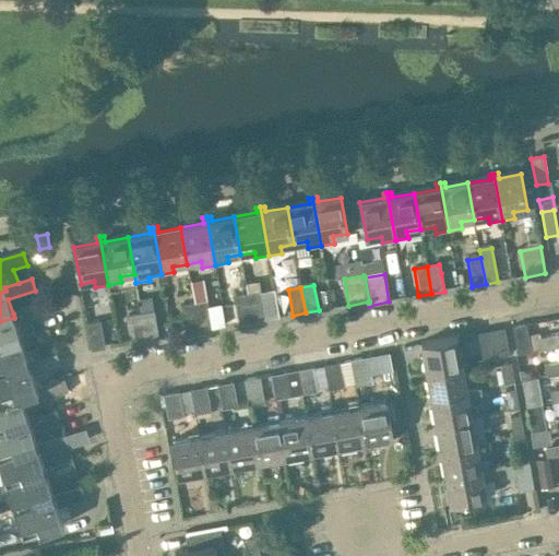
[(280,318),(274,291),(261,293),(265,320),(280,318)]
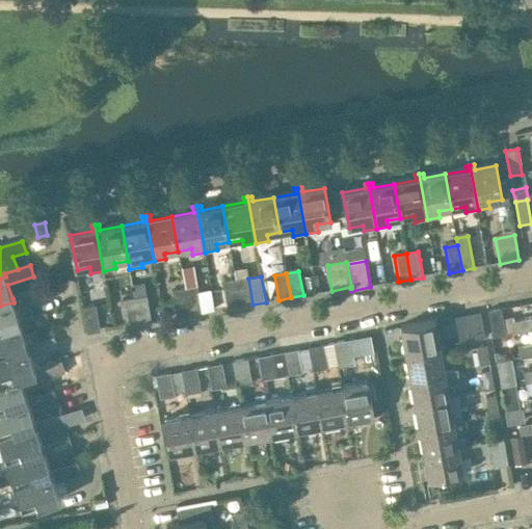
[(248,279),(236,281),(240,307),(253,305),(248,279)]
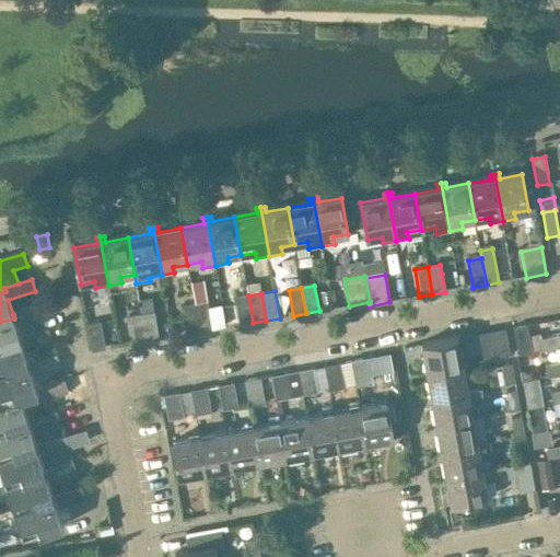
[(330,306),(328,293),(322,294),(324,308),(330,306)]
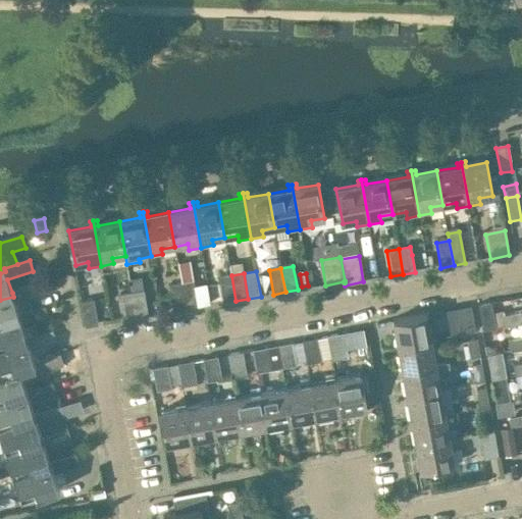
[(231,275),(219,277),(223,304),(236,301),(231,275)]
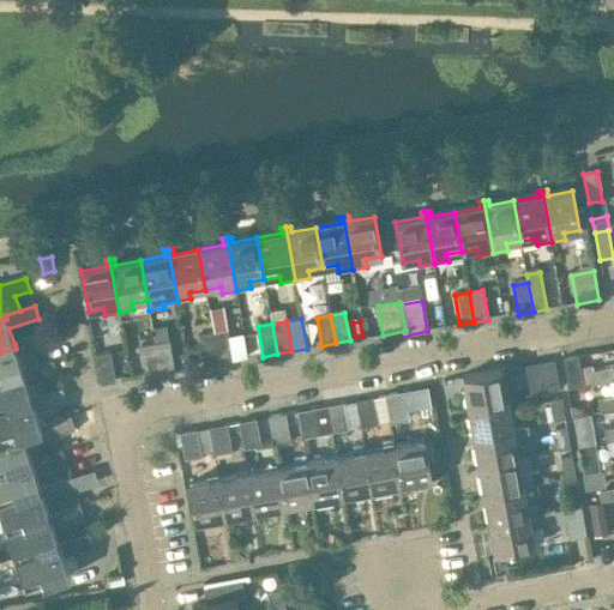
[(227,333),(214,336),(220,364),(233,362),(227,333)]
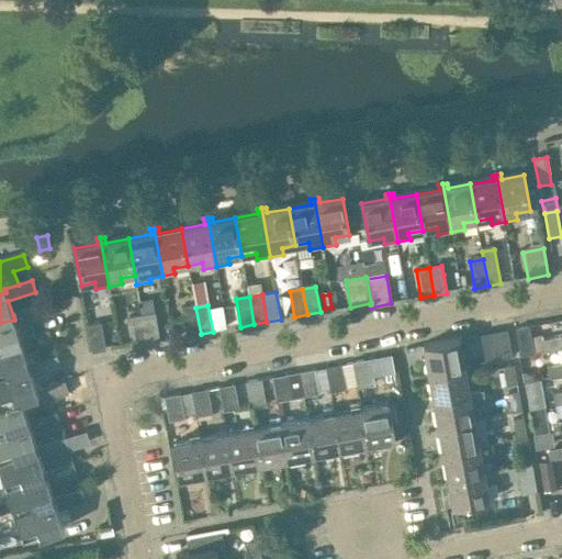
[(0,351),(22,345),(21,341),(17,327),(43,317),(40,306),(13,315),(14,320),(0,323),(0,351)]
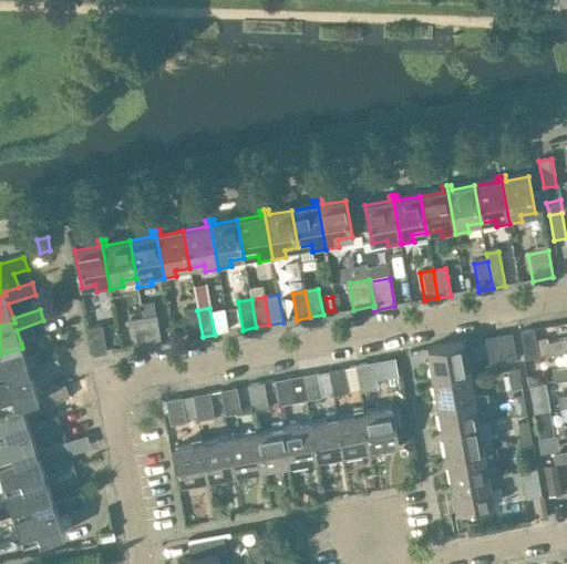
[(188,339),(203,337),(197,310),(183,313),(188,339)]
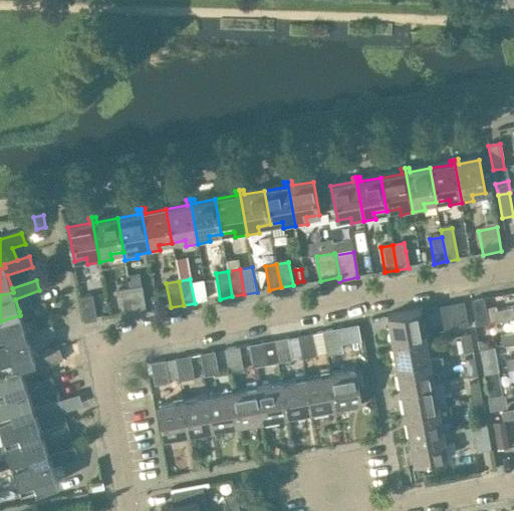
[(141,287),(130,289),(134,314),(146,312),(141,287)]
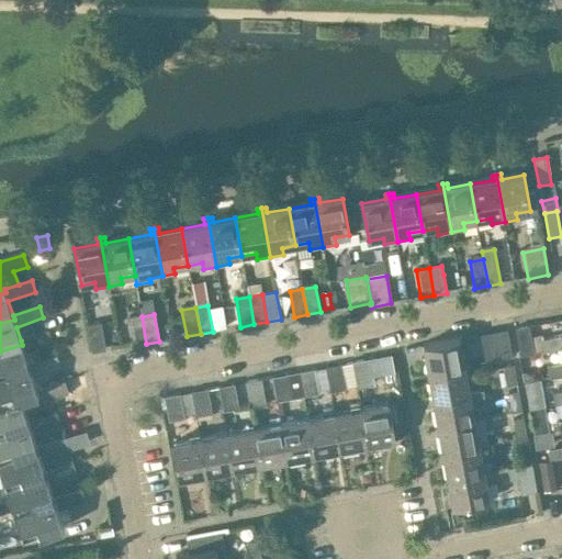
[(142,316),(128,319),(133,346),(146,344),(142,316)]
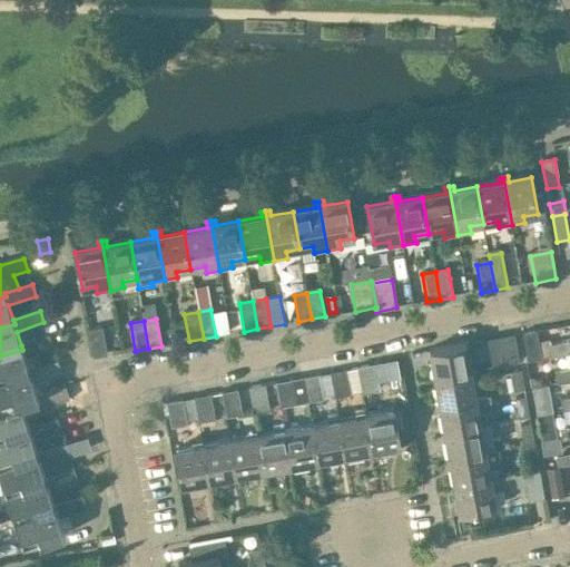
[(569,325),(569,326),(569,325),(569,342),(551,346),(552,358),(569,354),(569,325)]
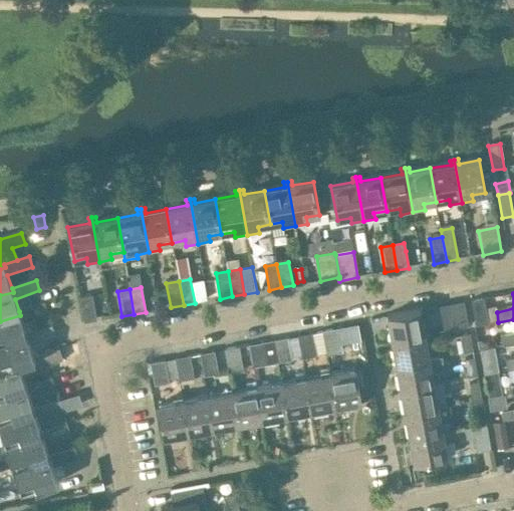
[(96,321),(91,296),(79,298),(84,323),(96,321)]
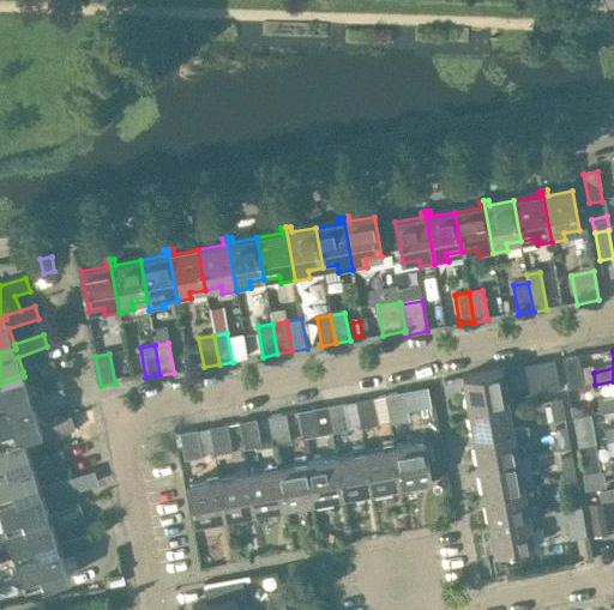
[(583,387),(577,357),(563,361),(569,391),(583,387)]
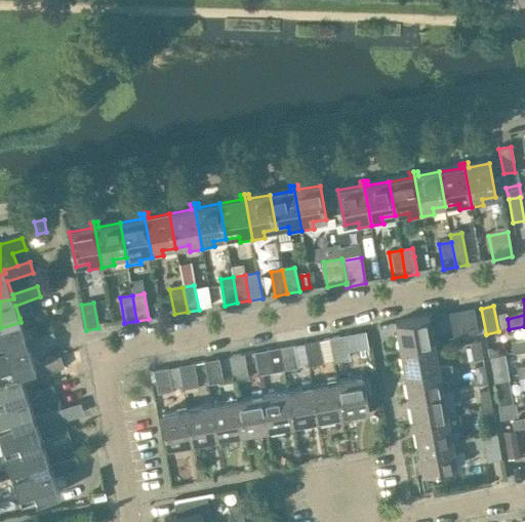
[(0,351),(7,349),(8,352),(29,346),(28,342),(40,337),(36,325),(48,321),(44,310),(19,318),(21,322),(0,328),(0,351)]
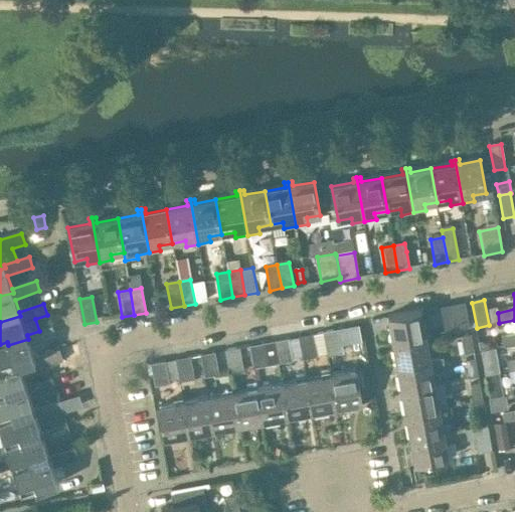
[(469,329),(465,304),(453,306),(457,331),(469,329)]
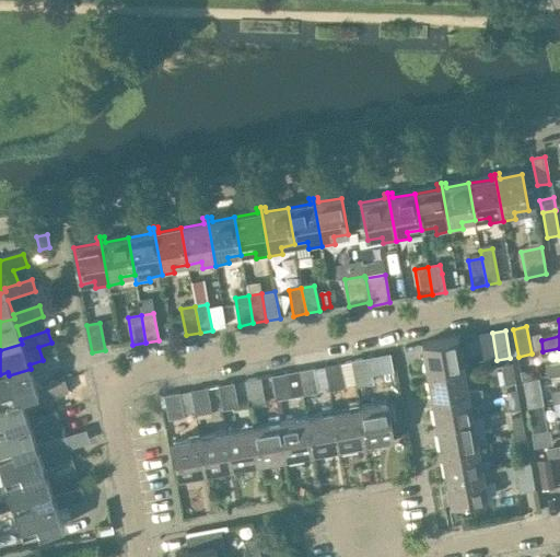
[(421,346),(427,372),(463,367),(457,339),(421,346)]
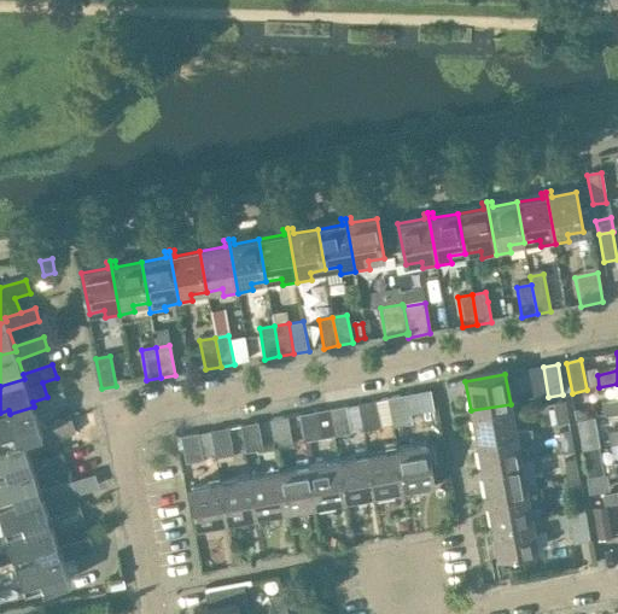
[(432,391),(418,395),(421,416),(424,427),(438,424),(432,391)]
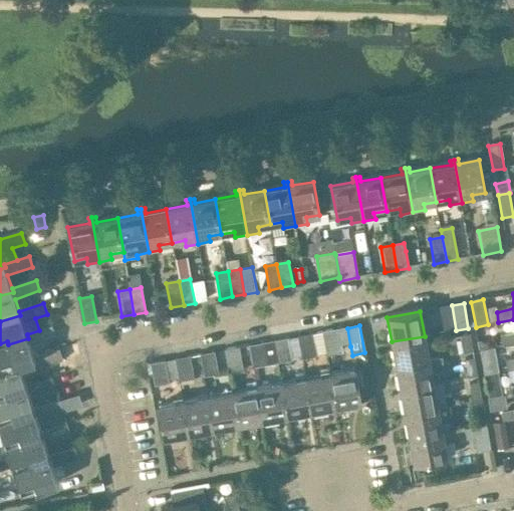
[(7,341),(0,343),(0,372),(0,373),(21,367),(35,362),(33,358),(30,346),(55,338),(51,326),(39,330),(27,334),(28,338),(8,344),(7,341)]
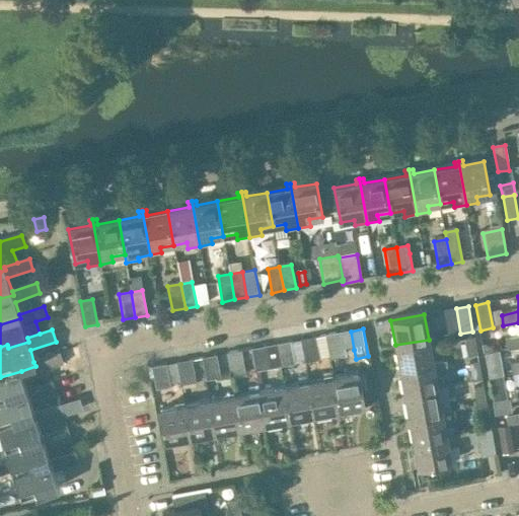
[(351,332),(340,334),(344,352),(354,350),(351,332)]
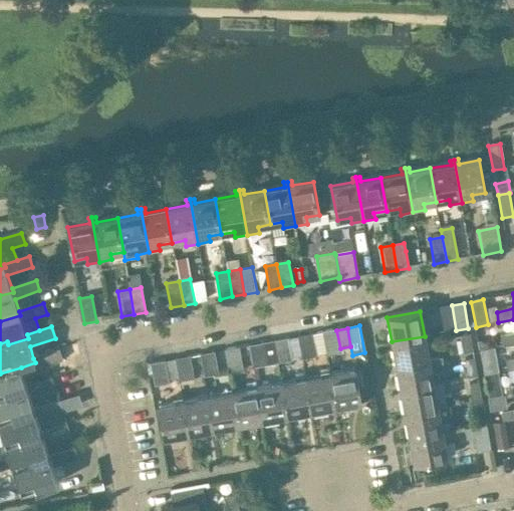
[(340,352),(340,348),(336,330),(322,332),(326,355),(340,352)]
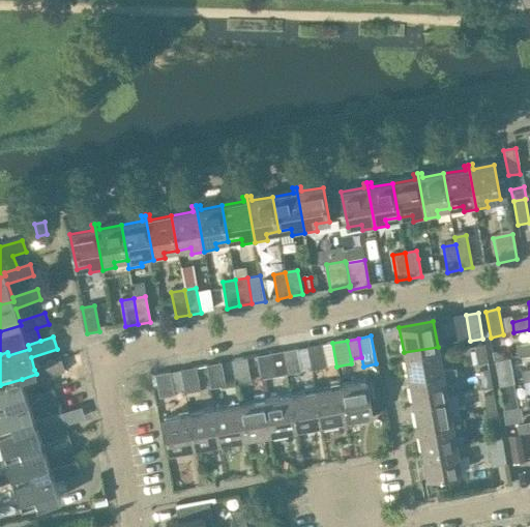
[(519,357),(529,354),(529,343),(517,346),(519,357)]
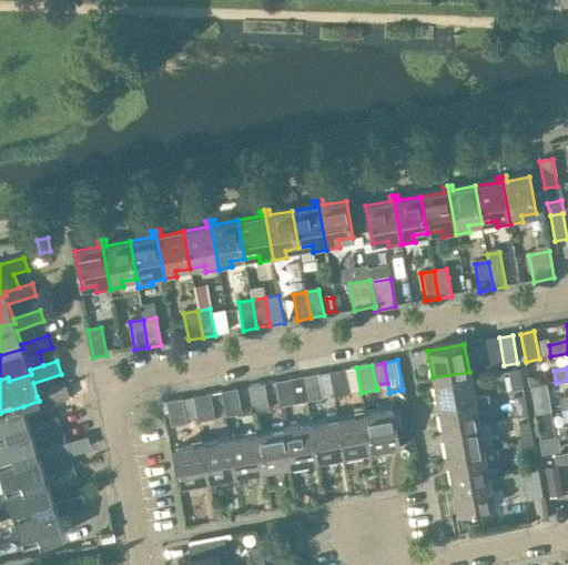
[(350,395),(344,370),(328,373),(334,397),(350,395)]
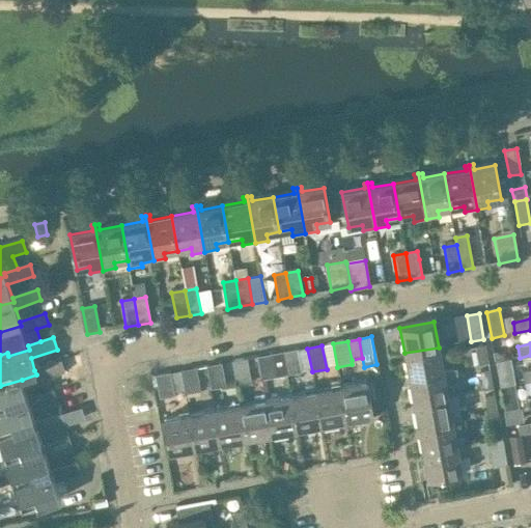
[(488,364),(485,345),(475,348),(476,353),(471,354),(473,367),(488,364)]
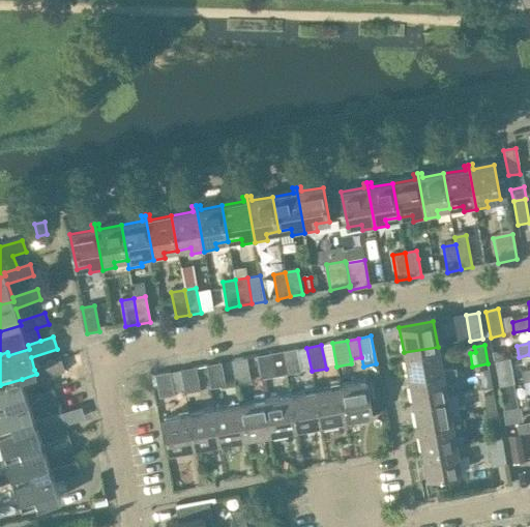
[(438,347),(404,353),(408,377),(442,371),(438,347)]
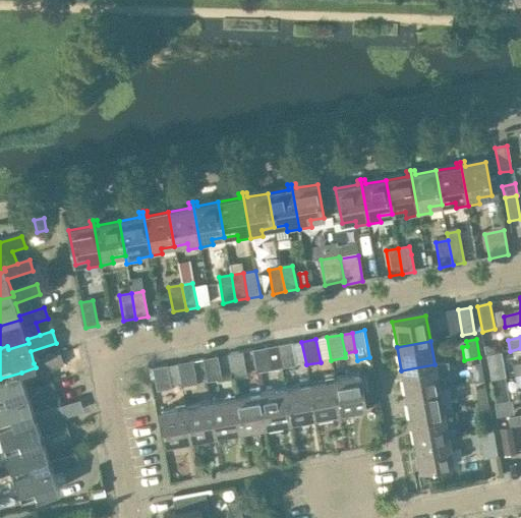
[(291,344),(278,346),(282,369),(296,366),(291,344)]
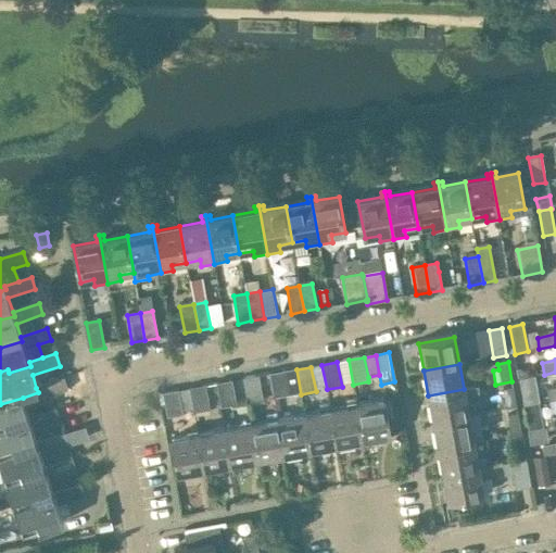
[(283,372),(268,375),(275,405),(276,410),(281,409),(279,399),(289,397),(301,394),(297,369),(283,372)]
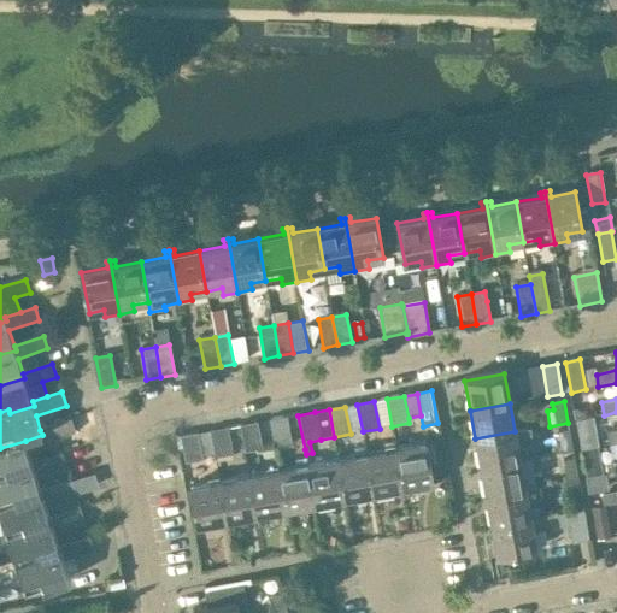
[(577,411),(574,412),(575,422),(576,422),(585,420),(583,414),(577,411)]
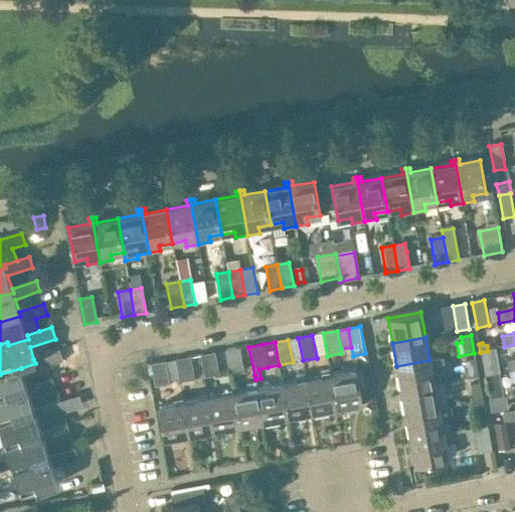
[(243,371),(239,349),(224,351),(229,374),(243,371)]
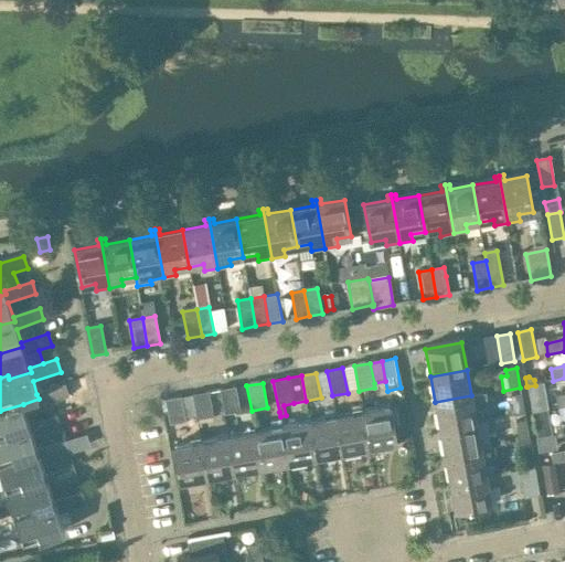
[(535,385),(528,386),(531,404),(532,412),(532,413),(548,410),(543,383),(535,385)]
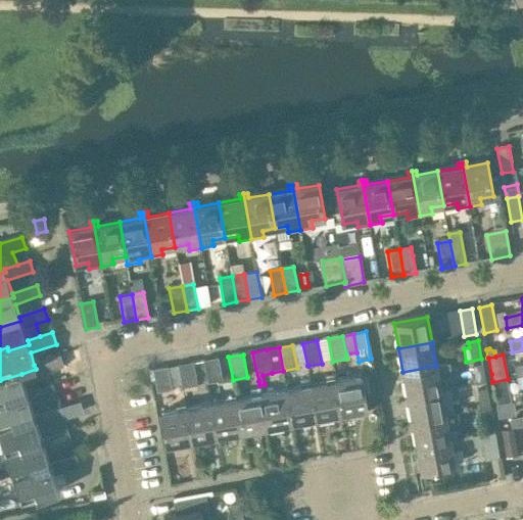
[(60,356),(34,365),(36,369),(38,376),(63,368),(60,356)]
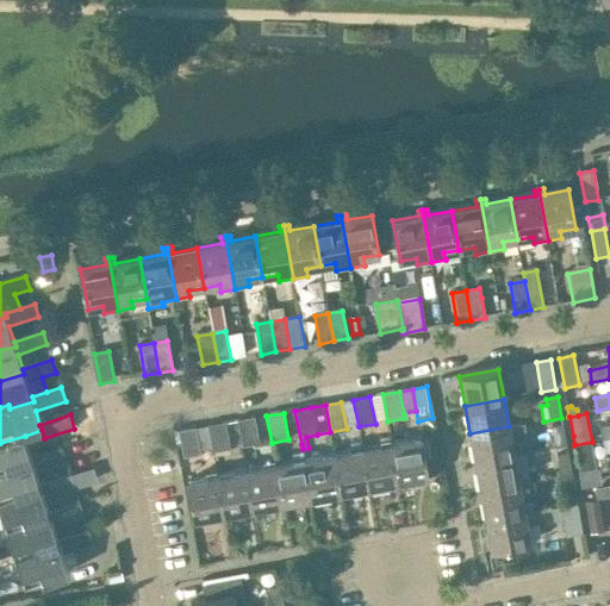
[(259,445),(254,418),(237,422),(242,449),(259,445)]
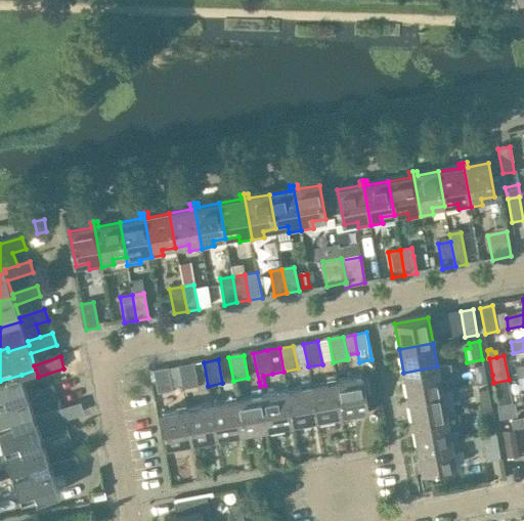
[(193,364),(178,366),(182,386),(183,390),(198,387),(193,364)]
